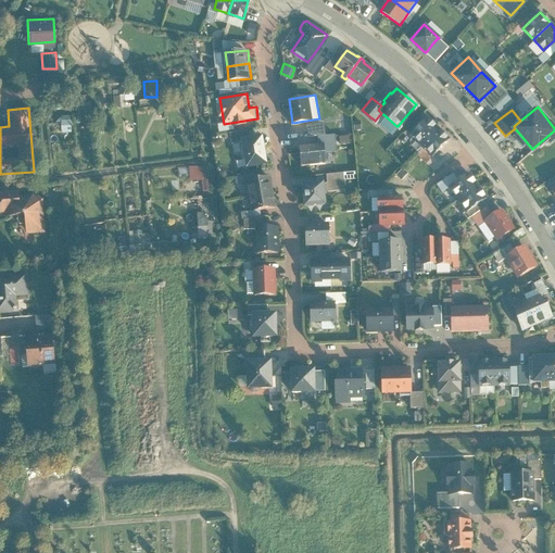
[(426,116),(410,134),(420,143),(437,127),(426,116)]
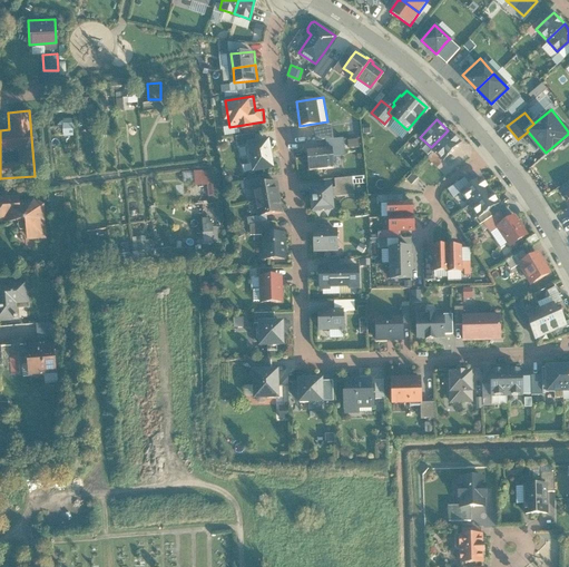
[(459,142),(448,130),(431,147),(442,158),(459,142)]
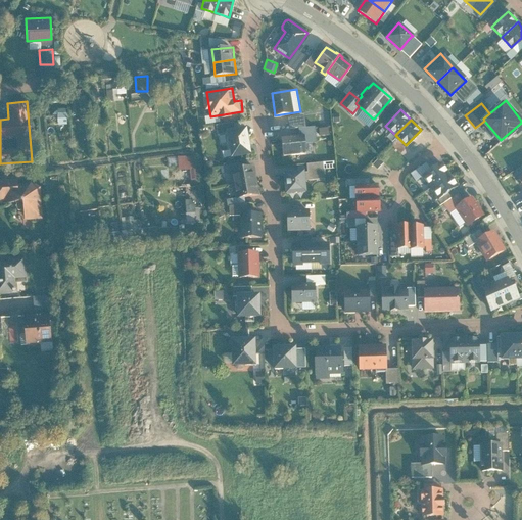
[(249,153),(245,129),(227,133),(229,148),(232,148),(233,155),(249,153)]
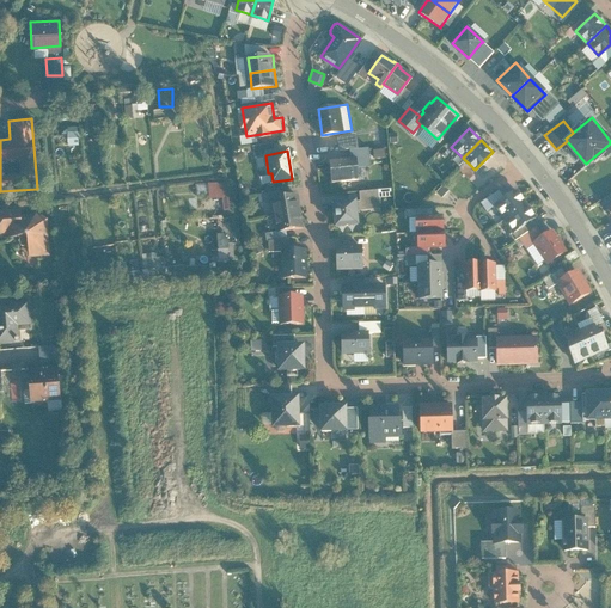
[(361,159),(333,161),(334,182),(362,179),(361,159)]
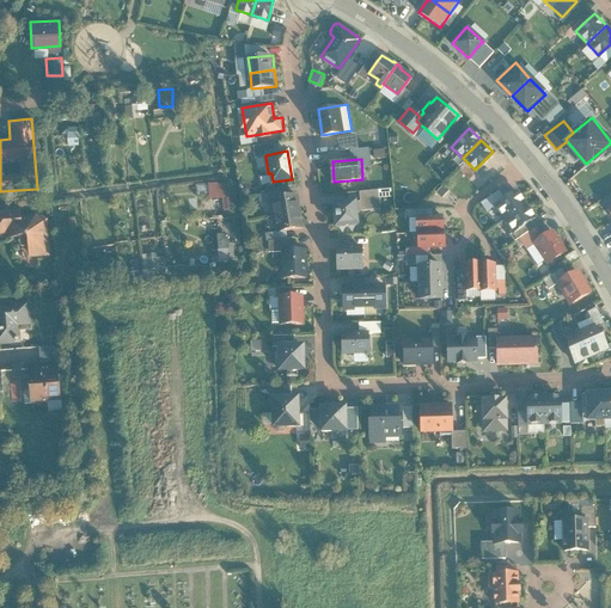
[(227,179),(195,180),(195,194),(227,192),(227,179)]
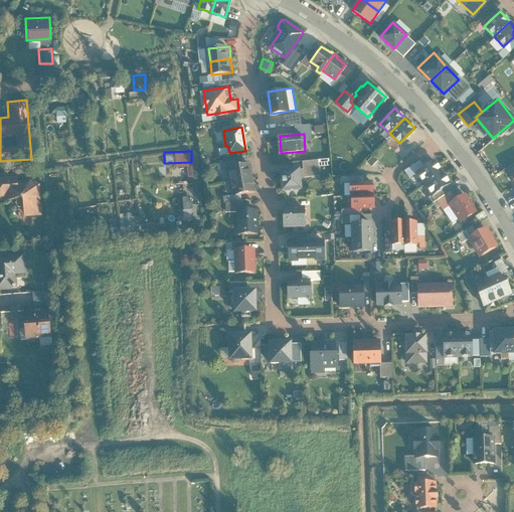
[(301,166),(280,168),(282,189),(302,187),(302,173),(317,173),(316,157),(301,158),(301,166)]
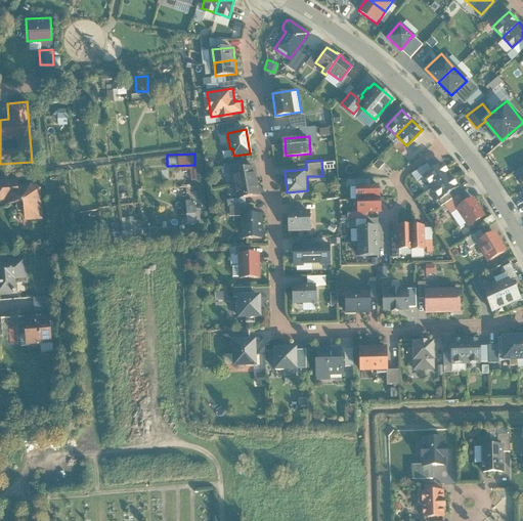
[(431,169),(423,175),(431,186),(448,174),(441,162),(431,169)]
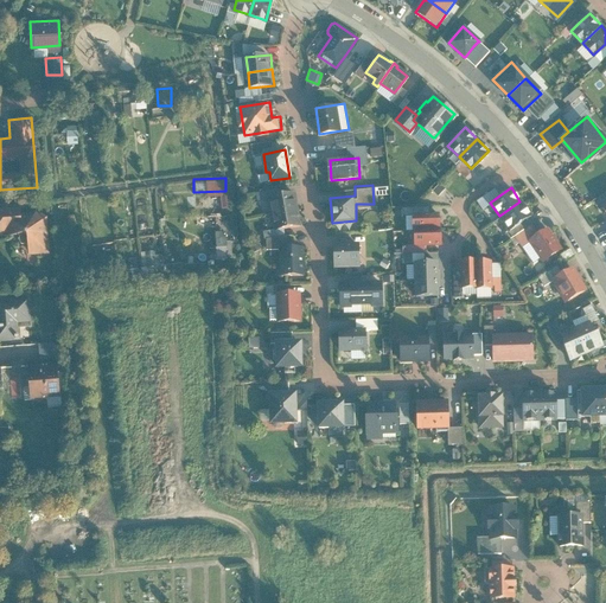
[(275,211),(303,207),(300,192),(273,197),(275,211)]
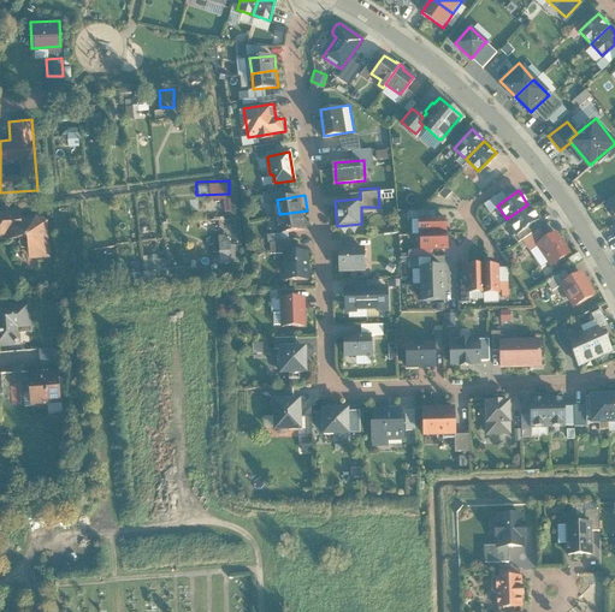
[(538,218),(527,205),(507,219),(515,232),(515,233),(526,225),(538,218)]
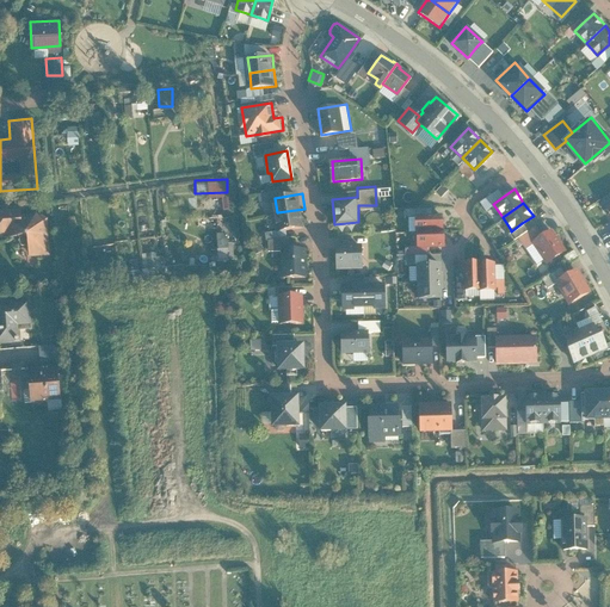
[(0,233),(2,233),(2,239),(20,239),(26,256),(47,255),(44,217),(34,212),(18,214),(17,209),(0,210),(0,233)]
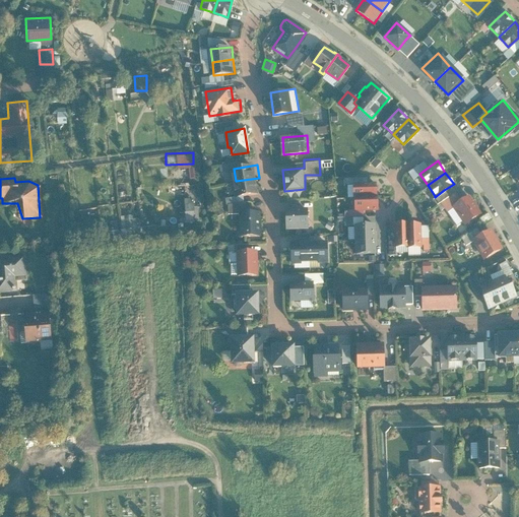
[(259,178),(236,181),(238,194),(261,190),(259,178)]
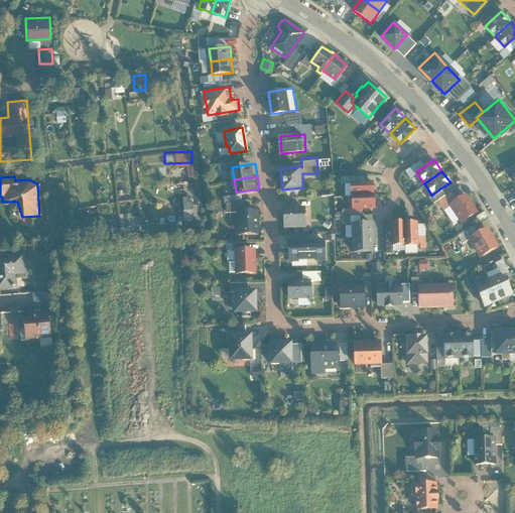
[(352,194),(374,193),(379,191),(378,180),(352,181),(352,194)]
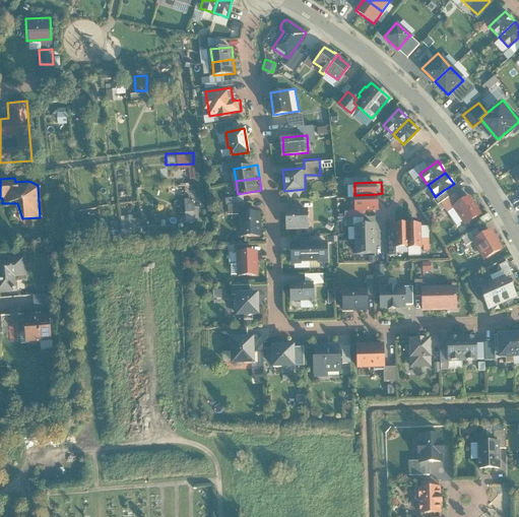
[(193,193),(185,193),(185,217),(199,216),(199,203),(193,203),(193,193)]
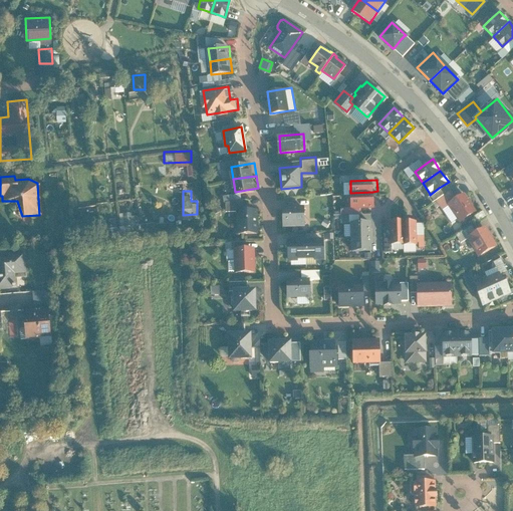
[(346,193),(346,206),(373,205),(372,192),(350,193),(346,193)]
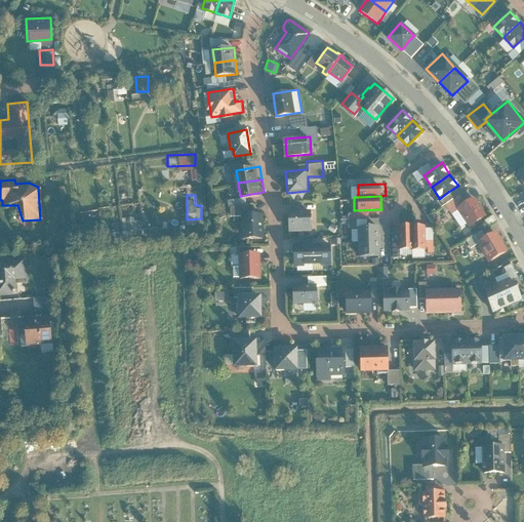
[(457,207),(466,219),(469,225),(484,214),(472,198),(465,202),(457,207)]
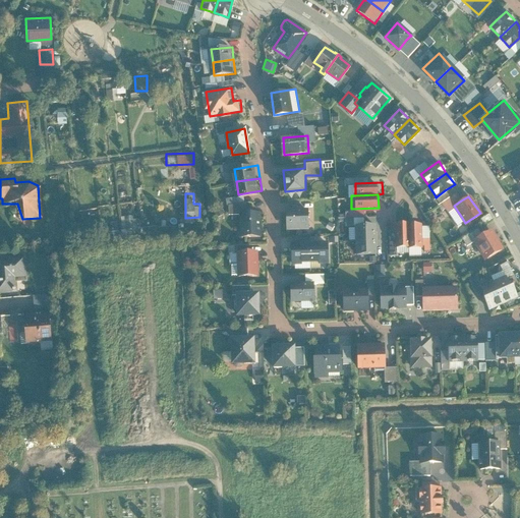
[(308,211),(289,211),(290,229),(309,228),(308,211)]
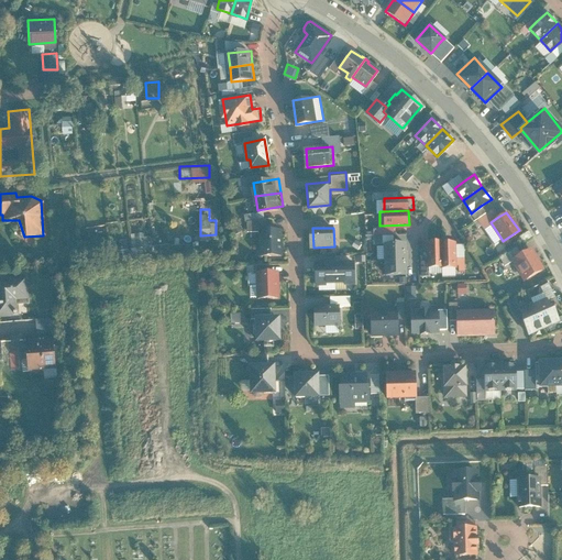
[(144,233),(144,230),(131,231),(132,251),(153,250),(152,233),(144,233)]
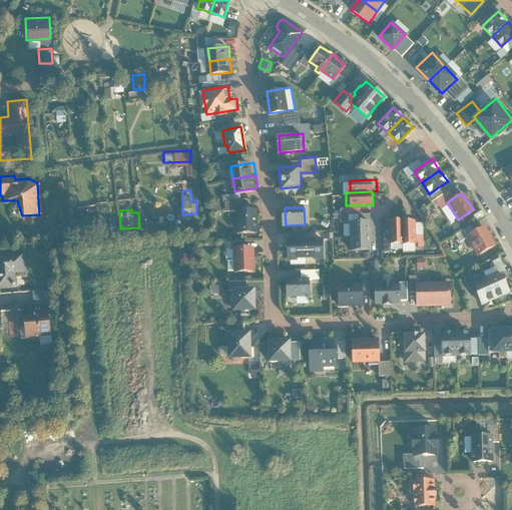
[(239,233),(261,233),(260,209),(238,210),(239,233)]
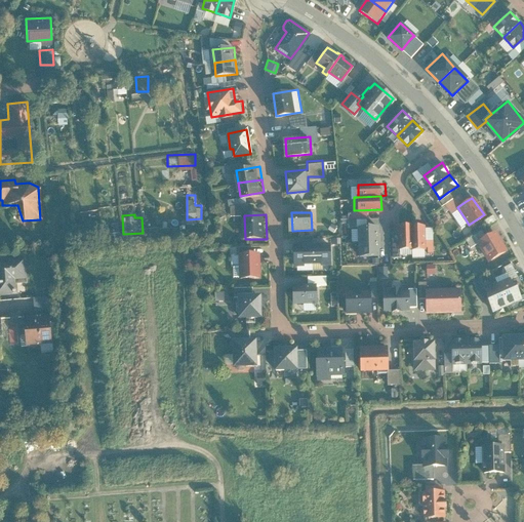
[(104,235),(113,234),(113,219),(104,221),(104,235)]
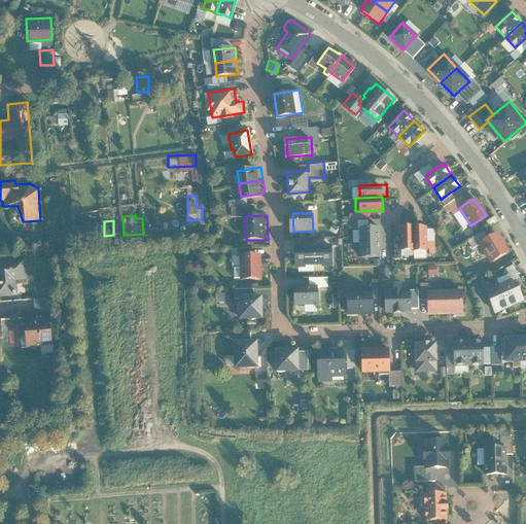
[(356,224),(356,240),(376,240),(376,224),(356,224)]
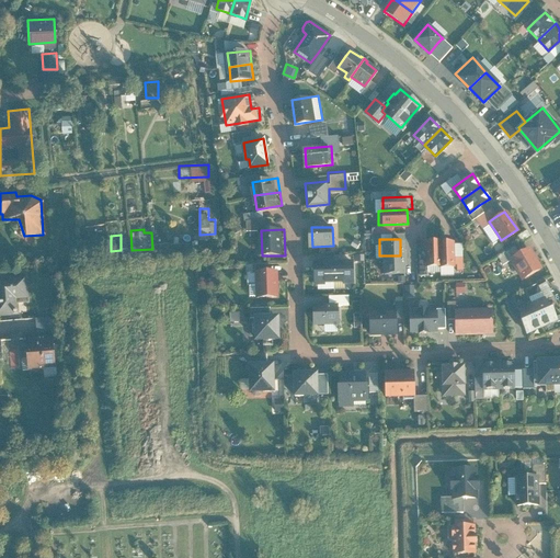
[(455,240),(442,241),(443,265),(457,264),(455,240)]
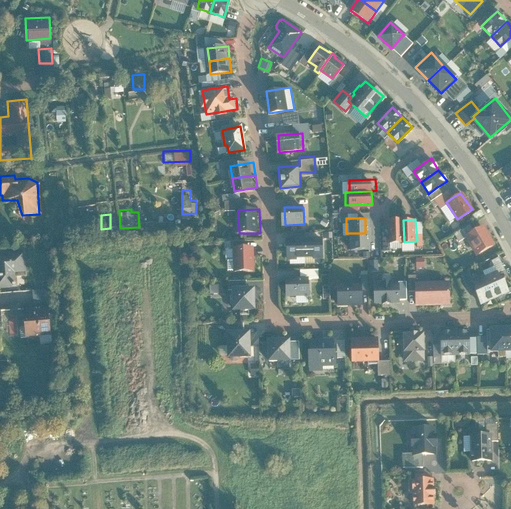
[(403,220),(391,220),(392,243),(404,242),(403,220)]
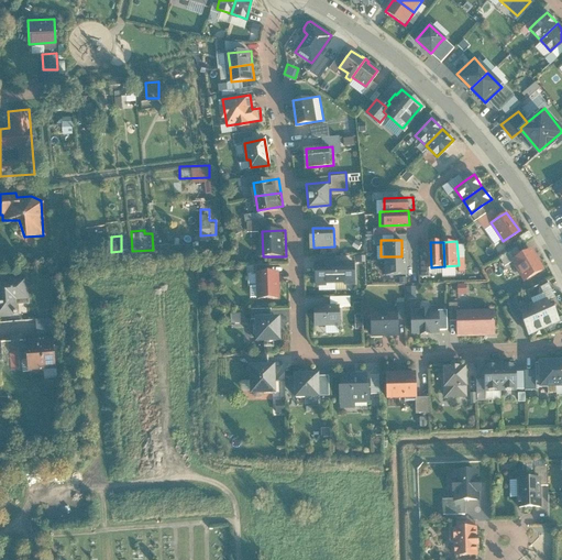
[(510,259),(508,255),(518,250),(515,244),(498,255),(504,263),(510,259)]
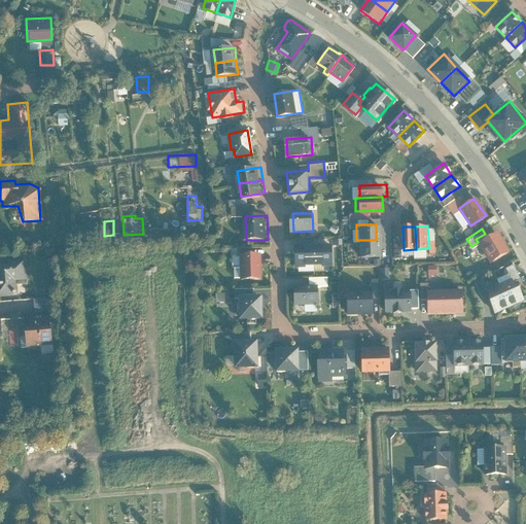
[(487,238),(480,242),(490,259),(506,250),(496,233),(487,238)]
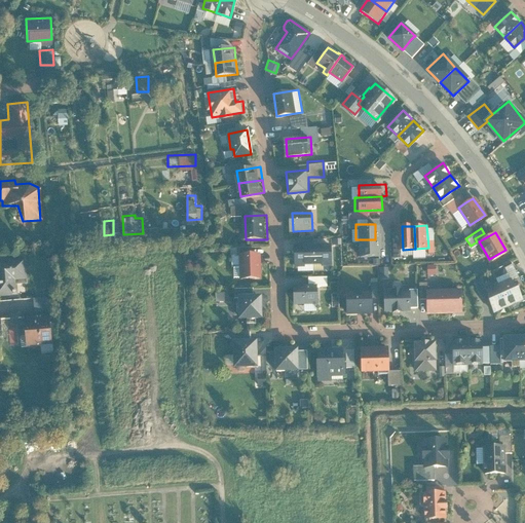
[(355,239),(355,257),(375,256),(375,239),(355,239)]
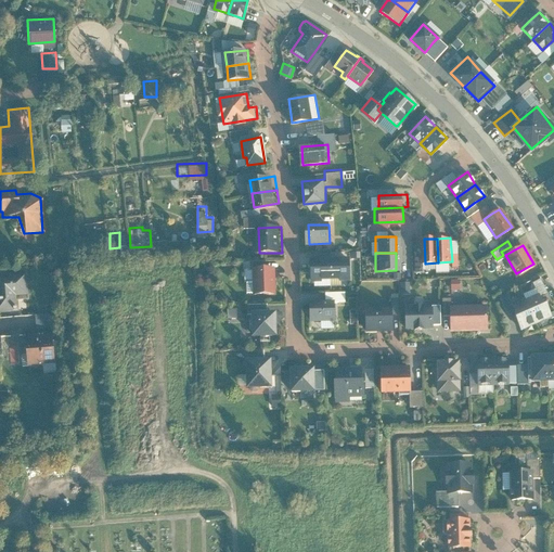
[(307,254),(307,277),(329,277),(327,254),(307,254)]
